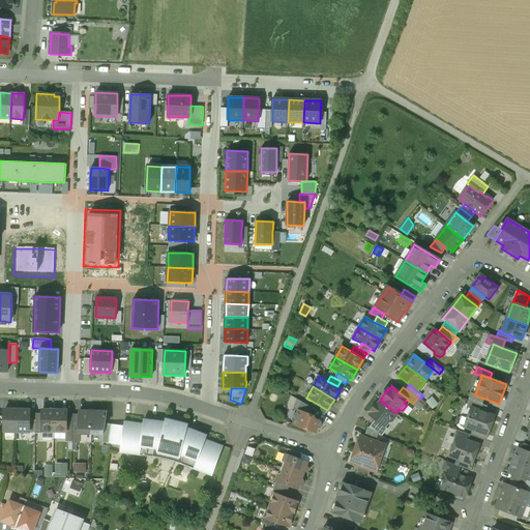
[(482,404),(484,399),(474,394),(475,394),(471,392),(469,400),(482,404)]
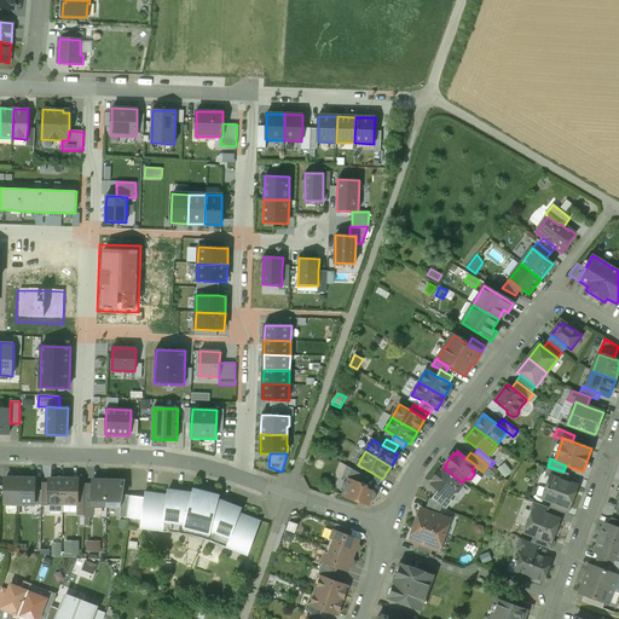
[(504,463),(497,469),(504,478),(512,472),(504,463)]
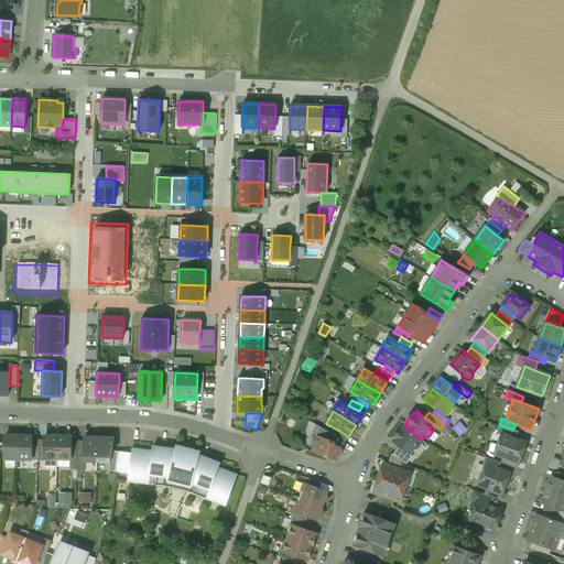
[(331,442),(334,435),(332,434),(316,424),(312,436),(317,437),(331,442)]
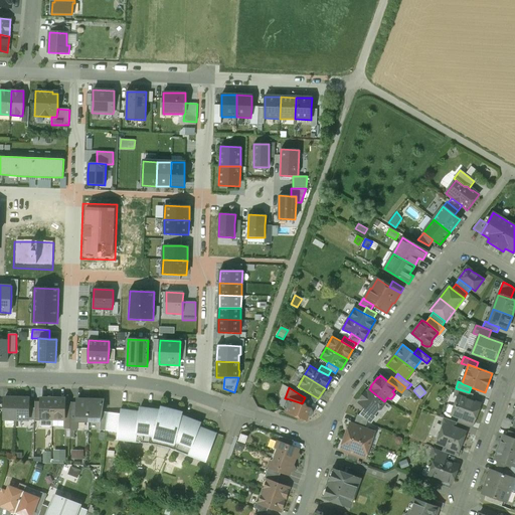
[(474,394),(469,392),(456,388),(454,395),(458,397),(459,396),(471,401),(474,394)]
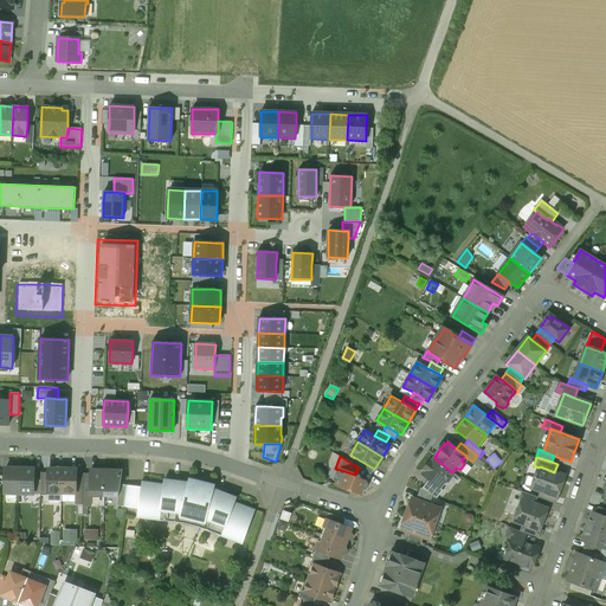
[(429,479),(440,489),(452,472),(434,458),(431,462),(431,461),(423,470),(424,471),(421,475),(429,479)]
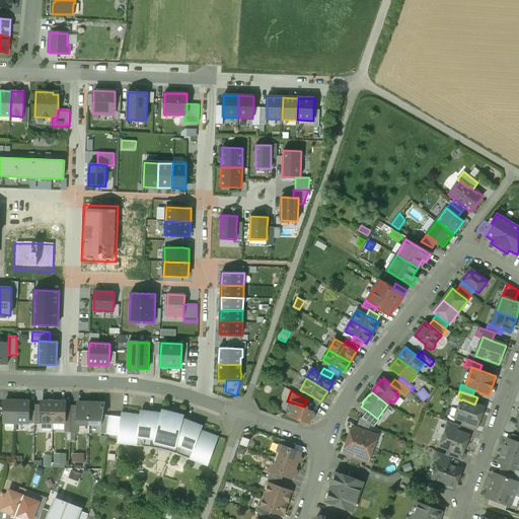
[(317,406),(320,401),(308,394),(305,399),(307,400),(317,406)]
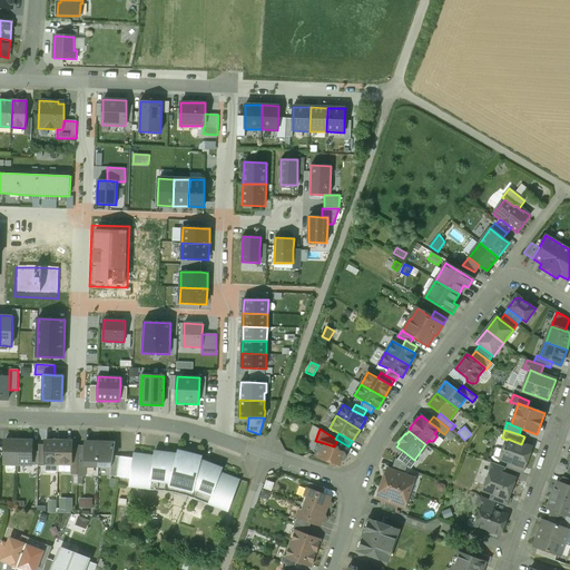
[(522,467),(523,468),(531,448),(521,444),(508,439),(507,440),(500,459),(510,462),(522,467)]
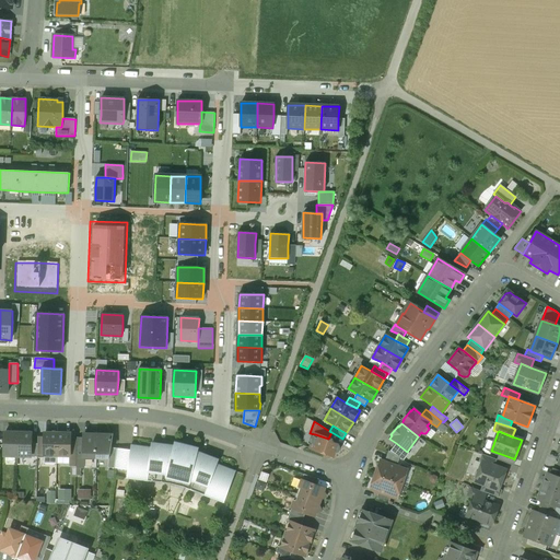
[(18,456),(18,432),(6,432),(4,456),(18,456)]
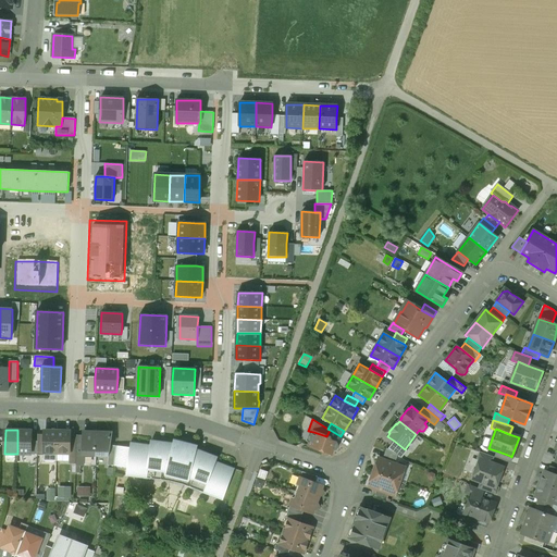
[(31,442),(31,431),(17,430),(17,454),(31,455),(31,442)]
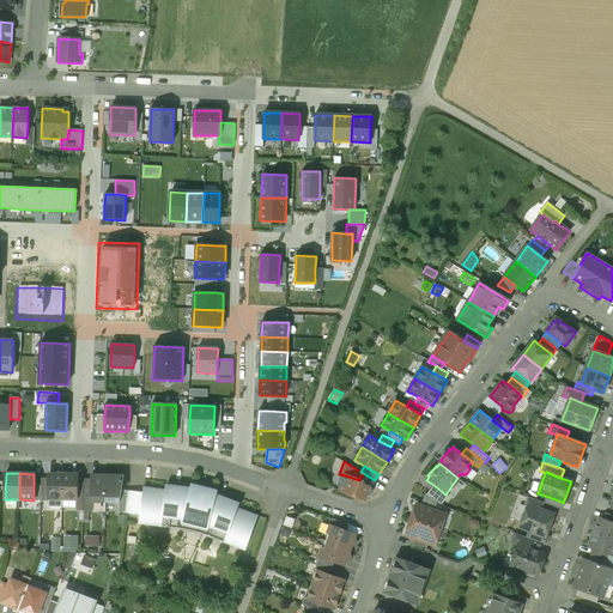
[(64,474),(49,474),(49,479),(48,498),(62,498),(64,474)]
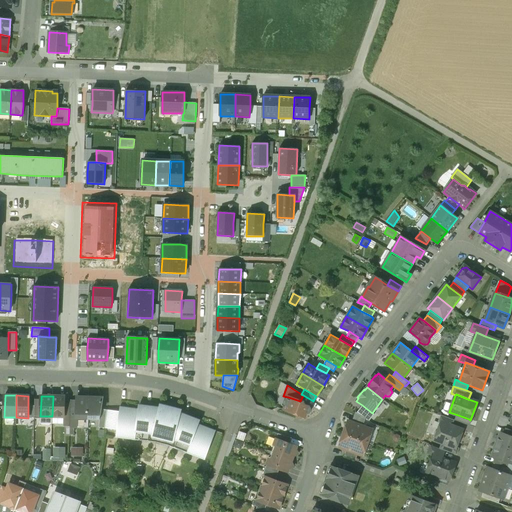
[(65,397),(53,396),(52,416),(63,417),(64,417),(64,401),(65,397)]
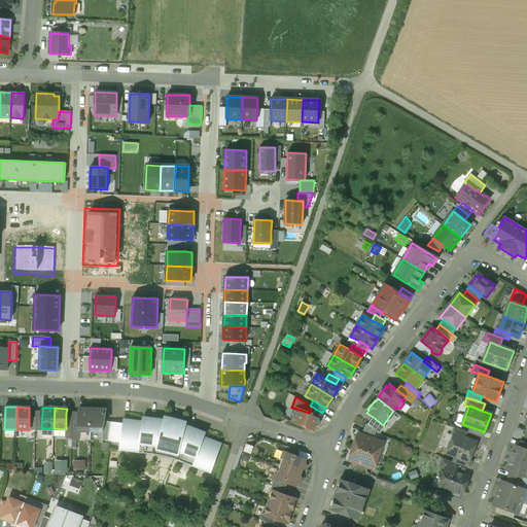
[(78,413),(78,431),(79,431),(91,431),(91,409),(79,409),(78,413)]
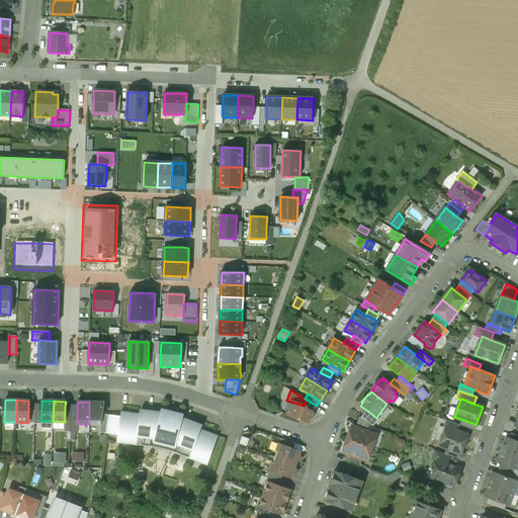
[(89,402),(89,424),(101,424),(102,414),(104,403),(89,402)]
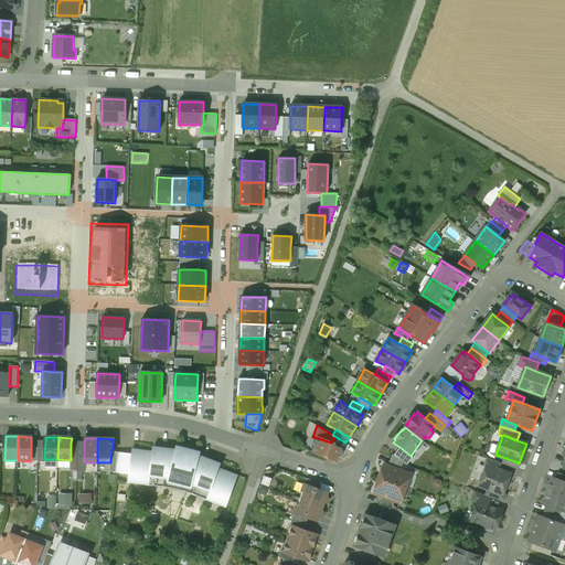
[(313,452),(336,460),(338,457),(341,457),(343,454),(343,450),(340,448),(336,447),(334,444),(331,443),(318,438),(313,452)]
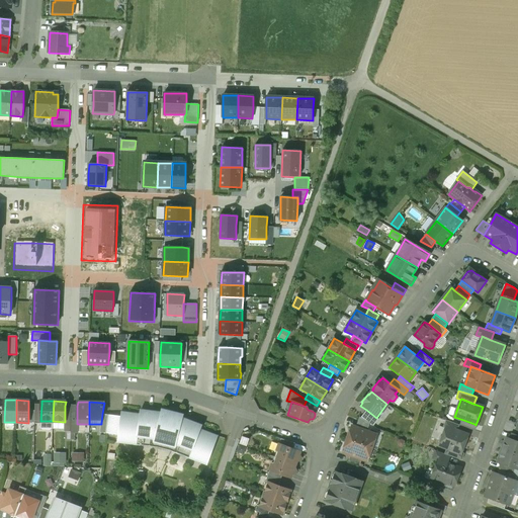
[(34,411),(28,411),(28,423),(40,423),(41,421),(40,421),(41,405),(35,405),(34,411)]
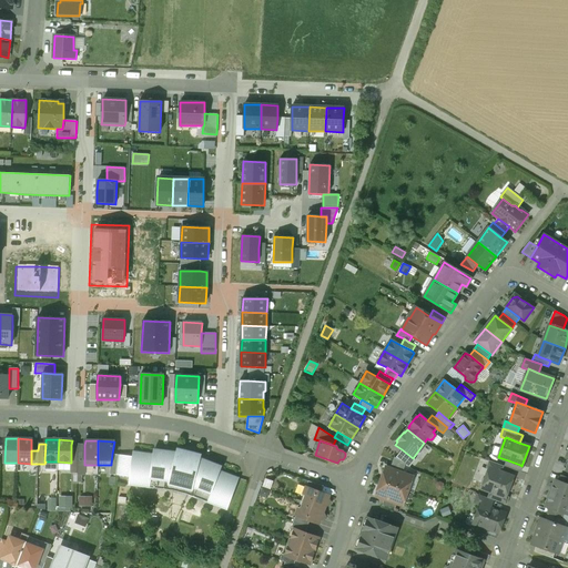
[(71,445),(71,463),(70,463),(71,466),(78,466),(78,473),(85,473),(85,465),(84,465),(84,445),(71,445)]
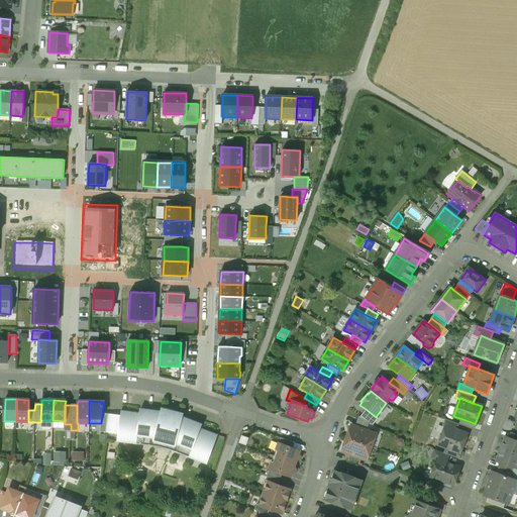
[(118,434),(117,441),(157,446),(170,450),(207,464),(218,435),(200,429),(202,424),(178,415),(179,412),(167,409),(166,412),(140,409),(139,413),(121,411),(120,416),(118,434)]
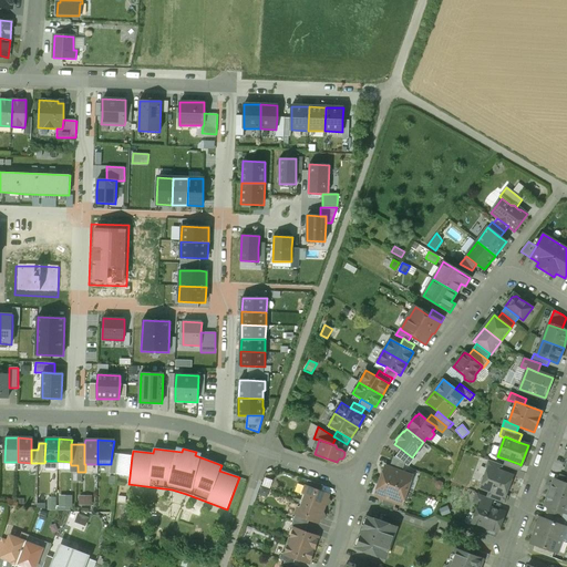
[(412,457),(401,449),(394,457),(404,464),(409,466),(414,460),(412,457)]
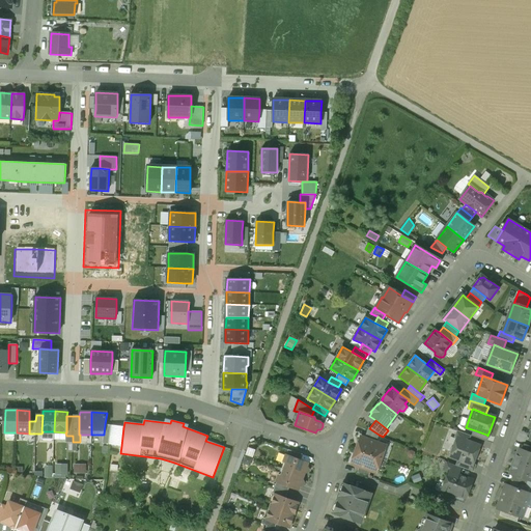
[(105,424),(104,435),(103,443),(121,446),(123,427),(105,424)]
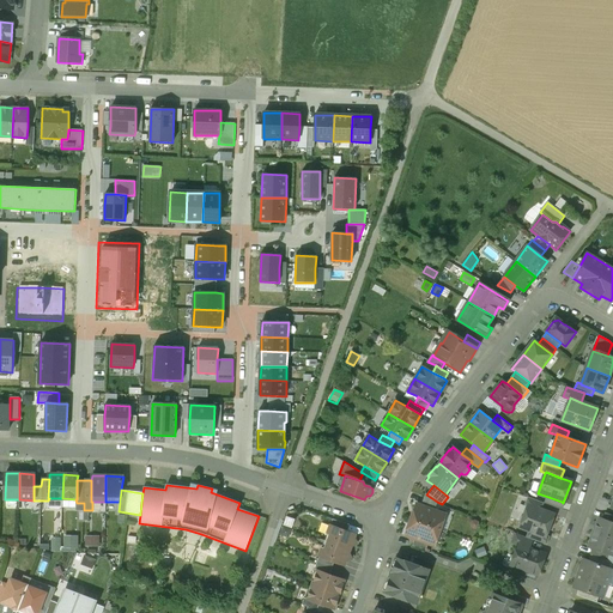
[(425,493),(420,507),(435,511),(437,502),(426,495),(425,493)]
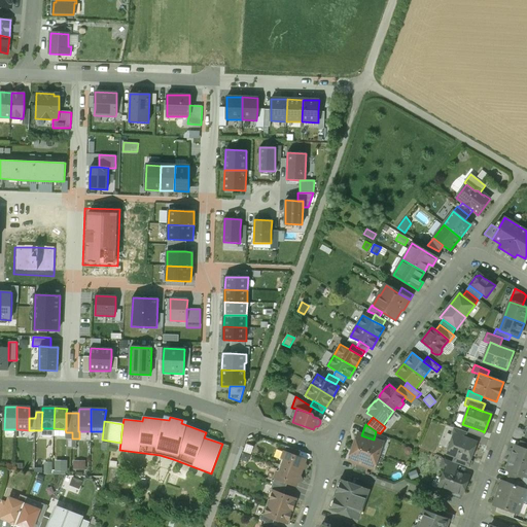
[(454,434),(465,438),(467,432),(454,427),(451,434),(454,435),(454,434)]
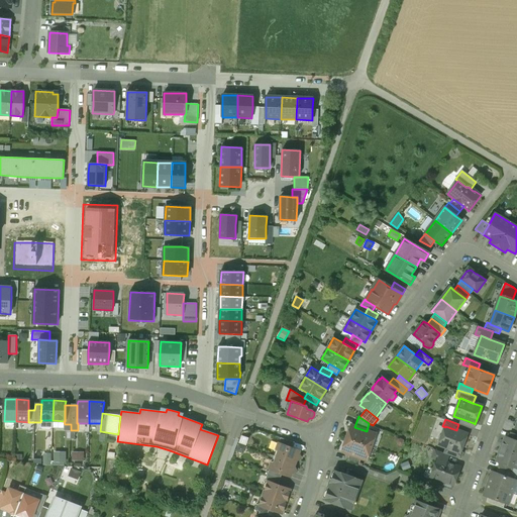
[(472,429),(474,423),(462,419),(460,425),(472,429)]
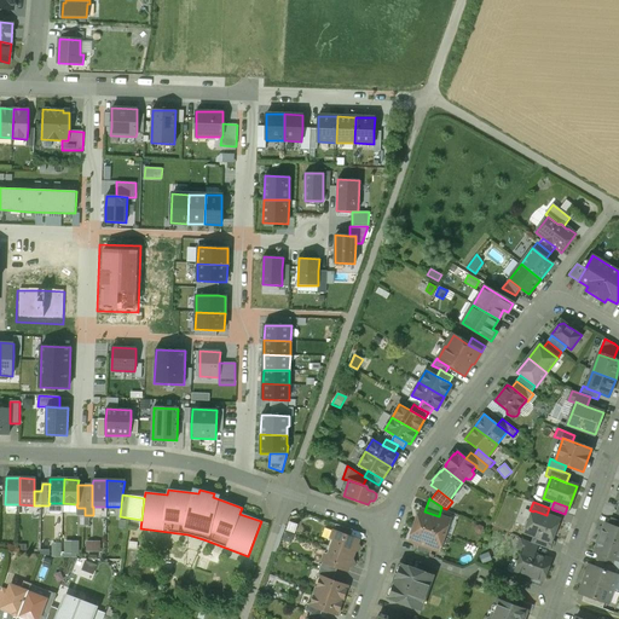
[(421,509),(415,525),(444,536),(450,520),(439,516),(424,512),(421,509)]
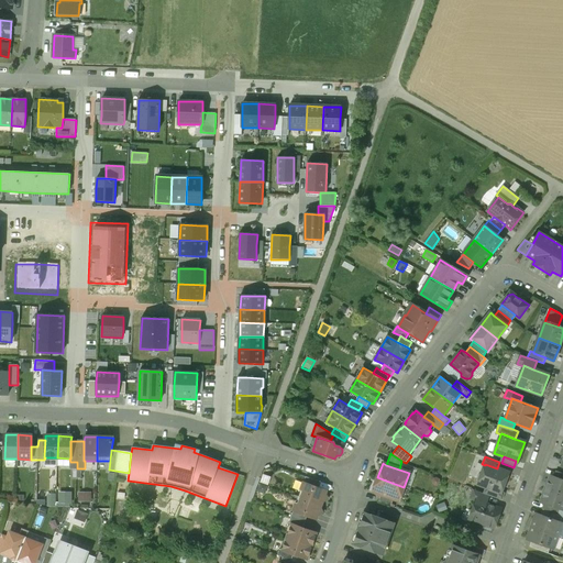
[(486,487),(501,494),(501,493),(509,473),(497,468),(485,464),(485,465),(482,473),(478,474),(477,479),(478,482),(477,485),(486,487)]
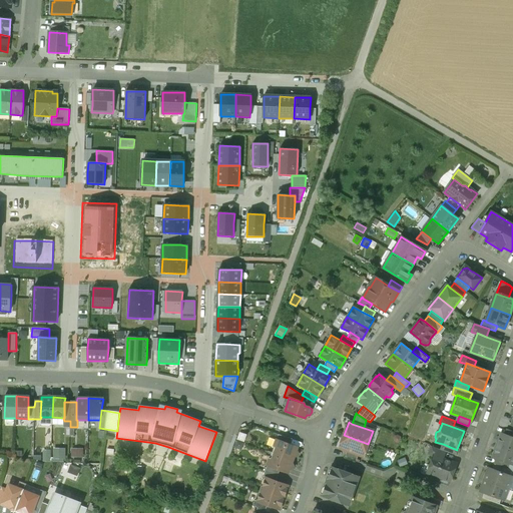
[(239,432),(235,447),(242,449),(246,434),(239,432)]
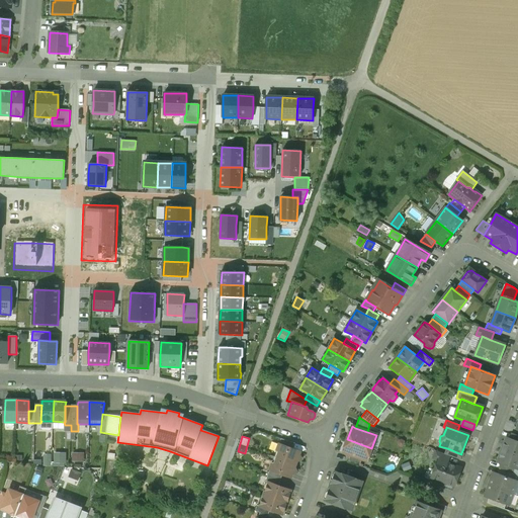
[(502,450),(517,455),(517,442),(510,439),(507,438),(505,444),(504,444),(502,450)]
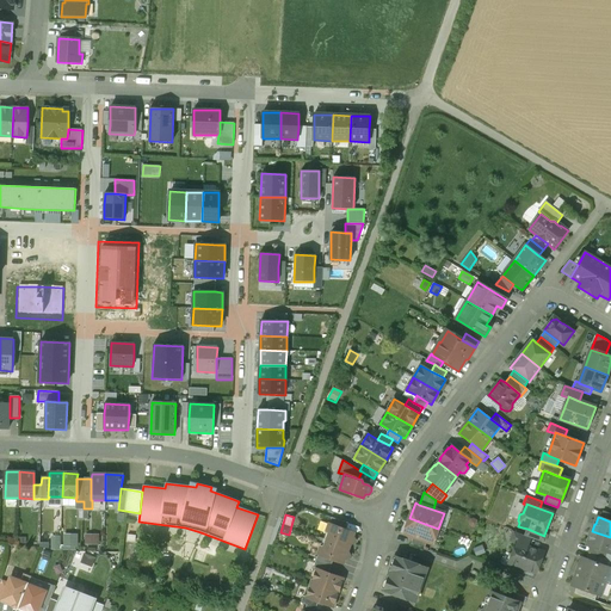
[(332,518),(329,524),(345,530),(347,523),(332,518)]
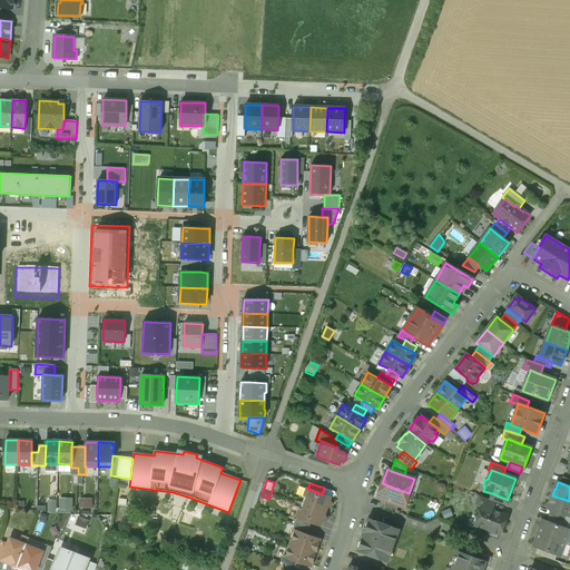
[(403,508),(409,493),(382,483),(376,498),(385,501),(399,505),(403,508)]
